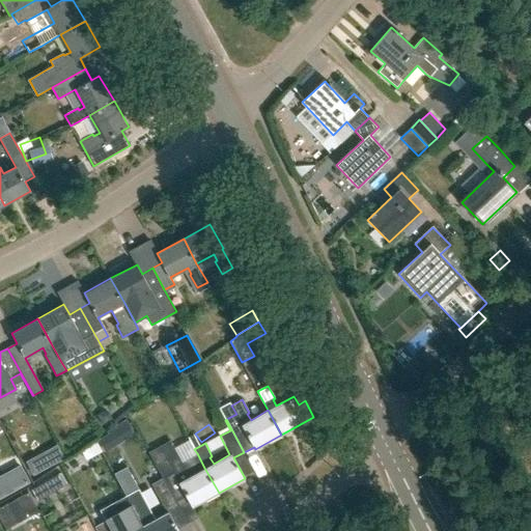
[(109,435),(98,441),(104,451),(115,445),(109,435)]
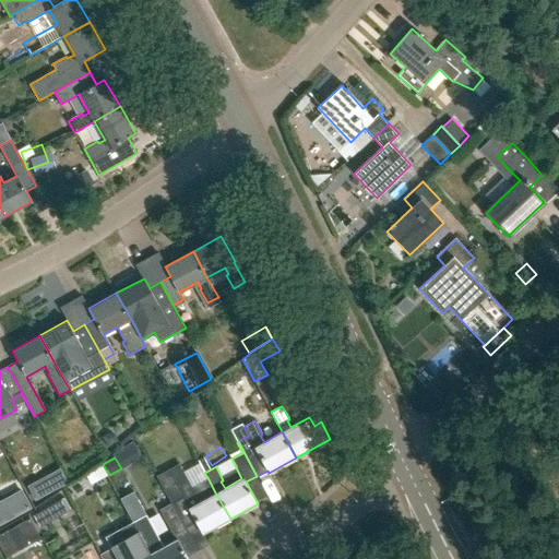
[(230,519),(215,492),(207,477),(191,486),(180,464),(157,476),(171,503),(173,502),(186,527),(195,522),(202,534),(230,519)]
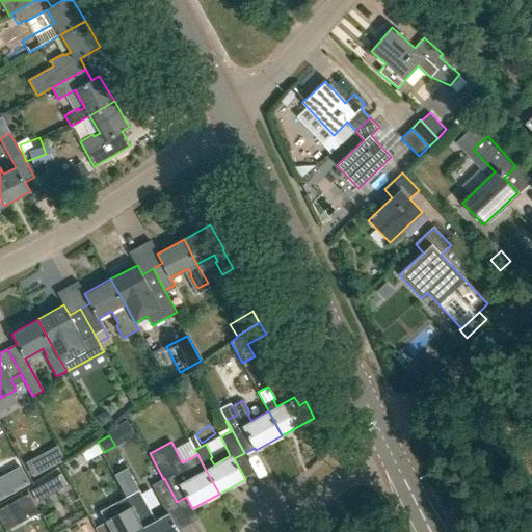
[(33,476),(46,469),(40,457),(27,463),(33,476)]
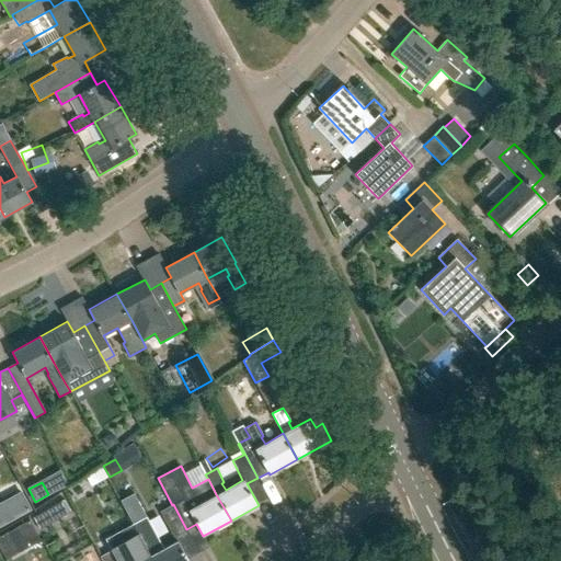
[(174,536),(186,529),(173,504),(172,505),(161,511),(174,536)]
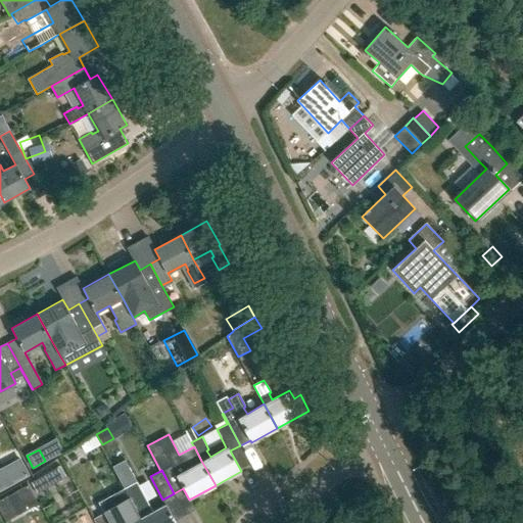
[(36,492),(46,487),(40,476),(30,482),(36,492)]
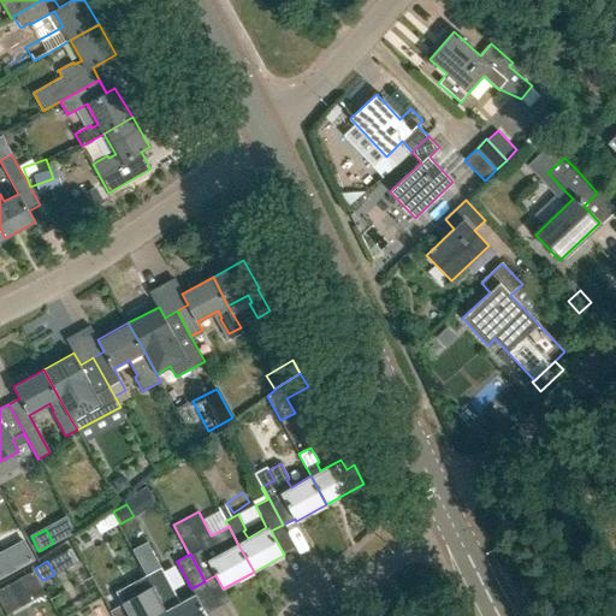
[(158,569),(147,576),(153,588),(165,610),(169,615),(208,615),(196,593),(175,604),(171,597),(173,596),(165,581),(158,569)]
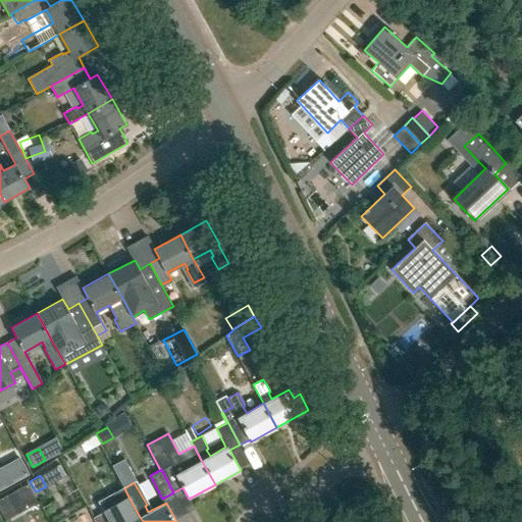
[(0,501),(0,507),(5,518),(19,510),(22,514),(37,507),(27,487),(0,501)]
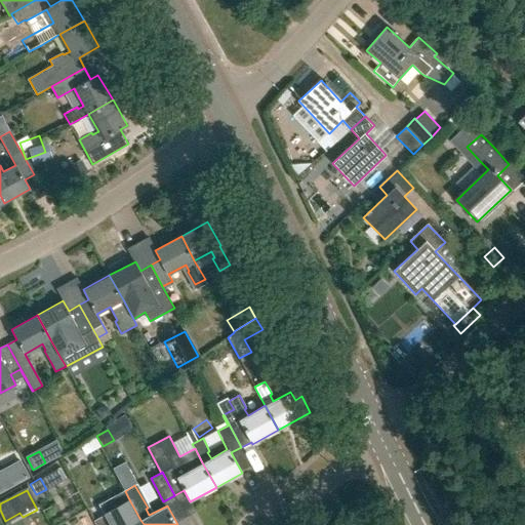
[(106,516),(93,522),(95,524),(144,524),(140,520),(130,501),(115,510),(105,515),(106,516)]
